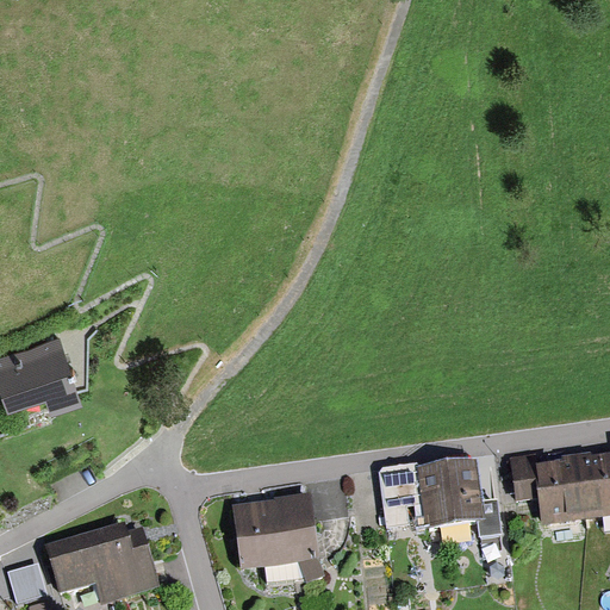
[(51,417),(83,406),(60,338),(0,358),(0,388),(8,415),(47,402),(51,417)]
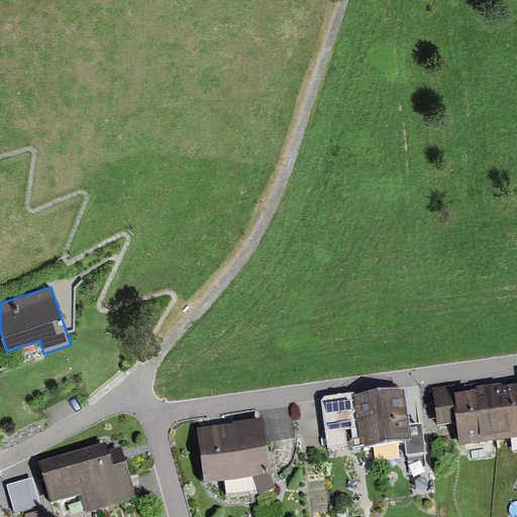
[(459,444),(516,437),(516,383),(454,392),(453,385),(431,388),(437,424),(457,422),(459,444)]
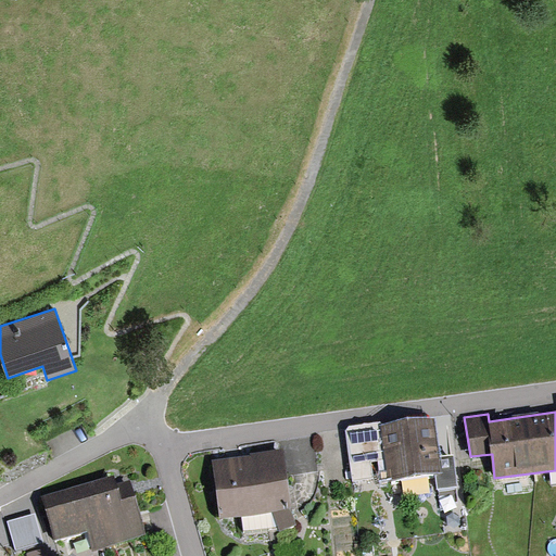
[(436,417),(380,425),(388,478),(389,481),(436,475),(438,490),(459,487),(455,454),(441,456),(436,417)]
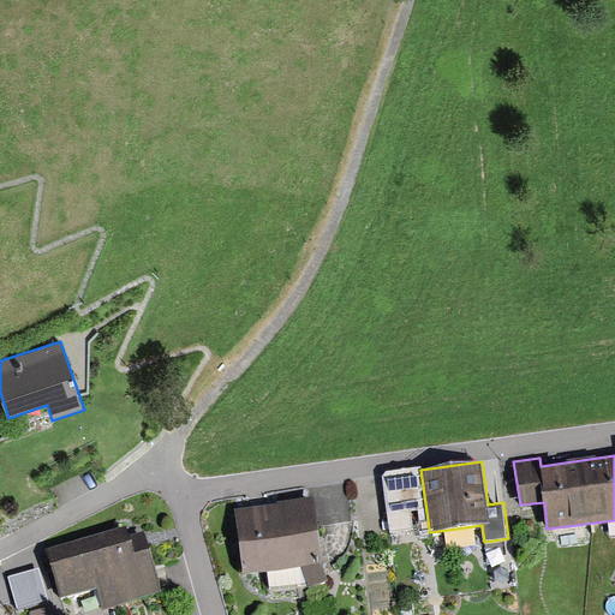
[(429,529),(421,470),(421,466),(388,471),(383,477),(390,533),(413,530),(413,526),(421,525),(421,530),(429,529)]
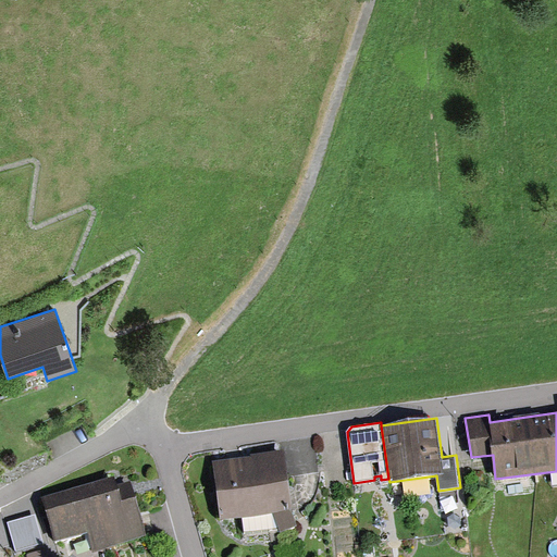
[(283,454),(212,461),(220,520),(242,518),(244,531),(294,525),(283,454)]
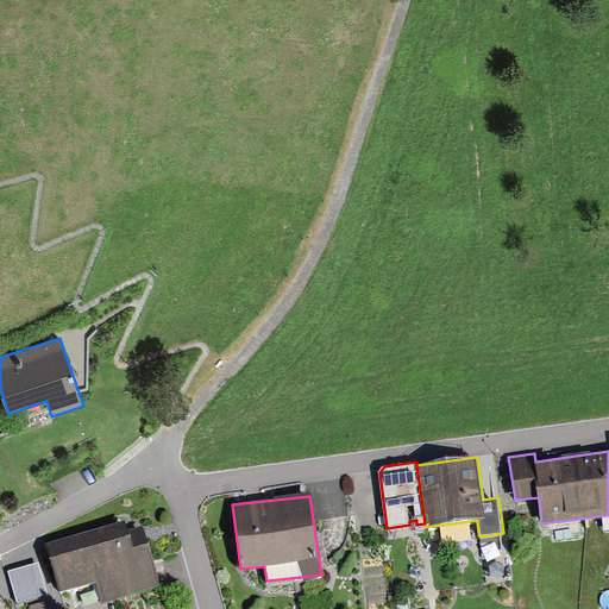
[(45,542),(61,592),(96,582),(102,603),(162,584),(143,523),(129,527),(125,519),(45,542)]
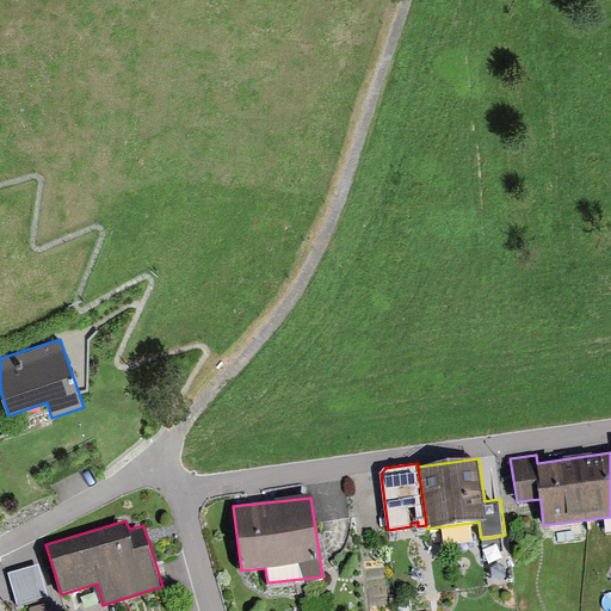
[(38,565),(8,573),(18,604),(48,594),(38,565)]
